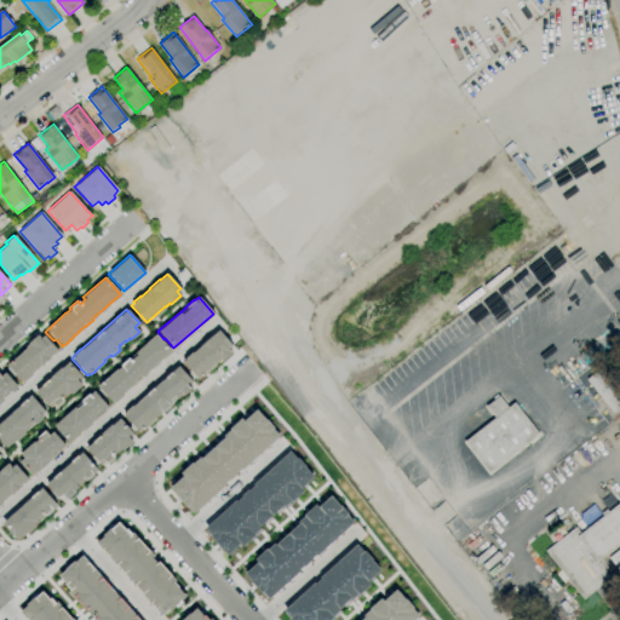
[(231,351),(228,348),(230,344),(218,329),(211,336),(200,344),(201,345),(191,352),(190,351),(184,357),(185,359),(182,362),(196,379),(216,362),(217,362),(220,360),(222,361),(231,351)]
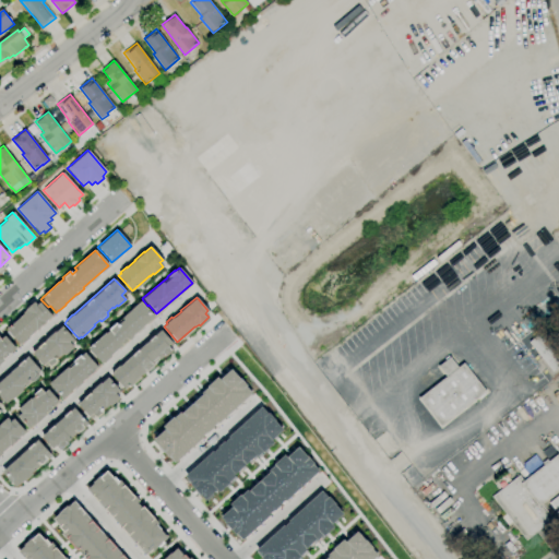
[(33,301),(36,305),(39,302),(51,316),(45,321),(46,322),(37,330),(36,329),(28,336),(28,337),(23,343),(22,342),(19,344),(6,329),(23,313),(22,312),(25,310),(24,309),(33,301)]
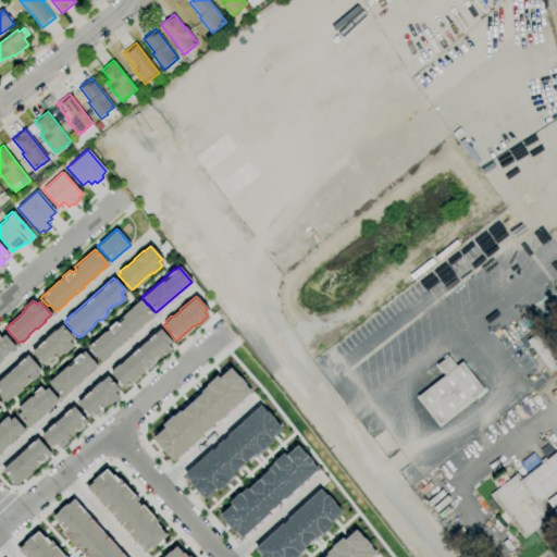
[(139,300),(153,314),(128,337),(128,338),(122,344),(110,354),(111,355),(104,360),(103,359),(101,362),(95,356),(94,357),(86,349),(88,347),(87,347),(104,332),(106,332),(109,329),(108,327),(115,321),(118,323),(122,320),(120,318),(139,300)]
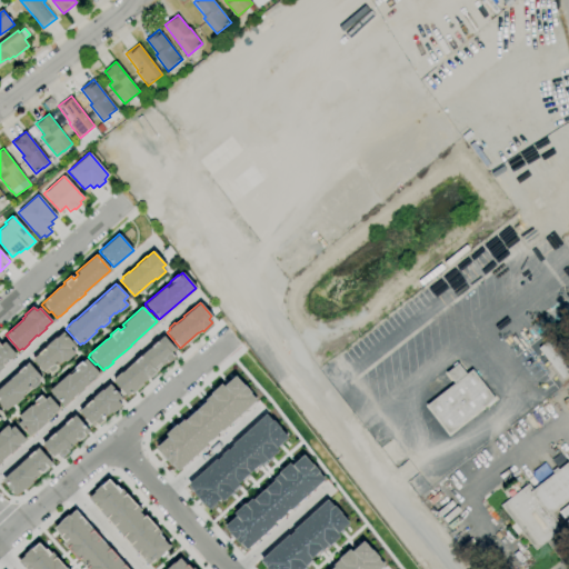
[(70,348),(73,352),(61,363),(60,362),(57,366),(58,367),(51,373),(47,369),(43,372),(32,359),(46,347),(46,346),(55,338),(56,338),(62,332),(75,345),(70,348)]
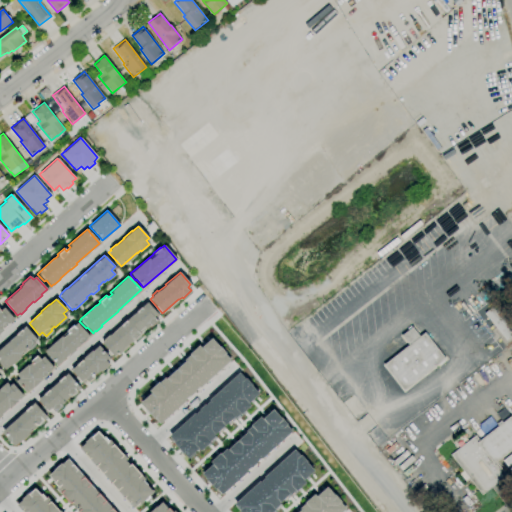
[(147,302),(157,313),(154,317),(157,321),(150,327),(149,326),(146,329),(145,328),(140,333),(141,334),(140,335),(141,336),(136,341),(135,340),(134,341),(133,340),(128,344),(129,345),(118,356),(117,355),(114,357),(101,343),(104,340),(103,340),(109,335),(147,302)]
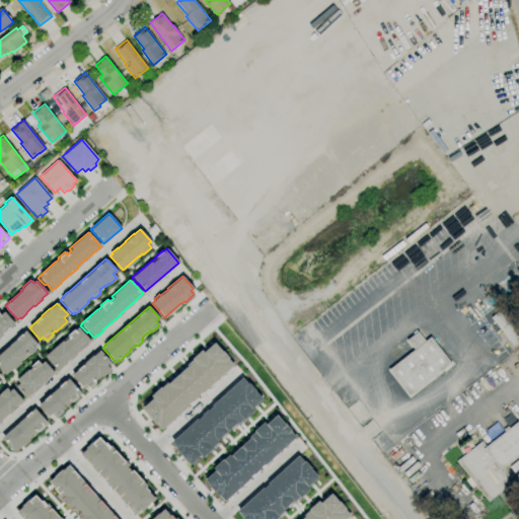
[(0,315),(4,312),(13,323),(1,335),(2,336),(0,337),(0,315)]
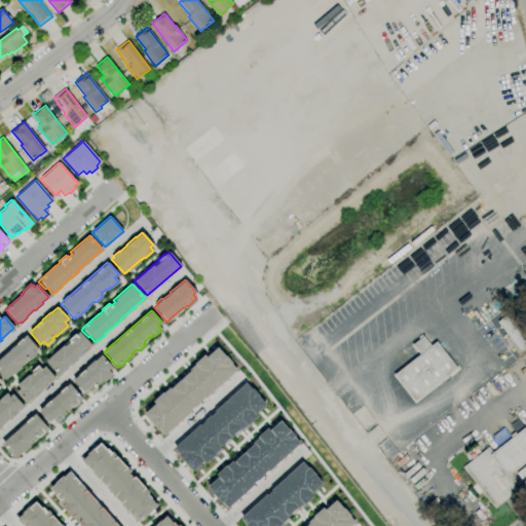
[(45,361),(68,340),(75,333),(76,334),(79,331),(92,345),(59,375),(52,369),(51,370),(45,364),(46,363),(45,361)]
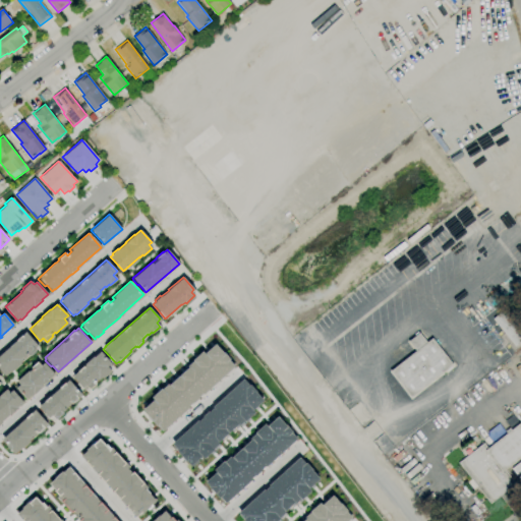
[(0,369),(0,353),(15,340),(21,334),(22,335),(25,332),(37,345),(34,348),(36,349),(35,351),(36,352),(31,356),(30,355),(29,356),(27,355),(19,362),(20,363),(13,370),(12,369),(5,375),(0,369)]
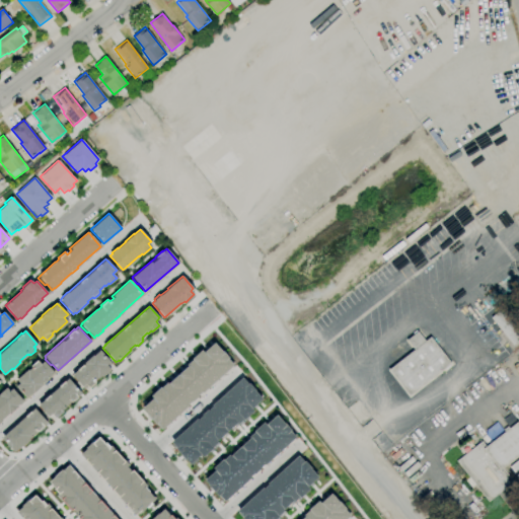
[(410,396),(389,370),(415,350),(408,340),(418,331),(426,342),(431,338),(451,364),(410,396)]
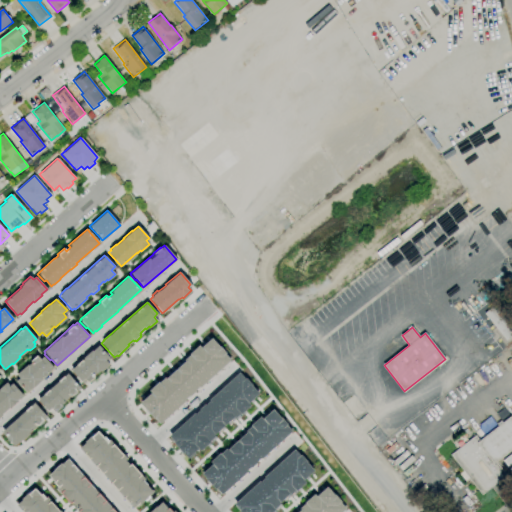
[(210,338),(218,346),(219,346),(230,358),(229,359),(230,360),(199,387),(199,386),(194,390),(195,391),(189,396),(189,395),(184,399),(185,400),(160,423),(159,422),(158,423),(143,407),(144,406),(140,402),(150,393),(148,390),(158,381),(159,382),(165,377),(166,378),(185,361),(184,360),(189,354),(198,345),(201,347),(210,338)]
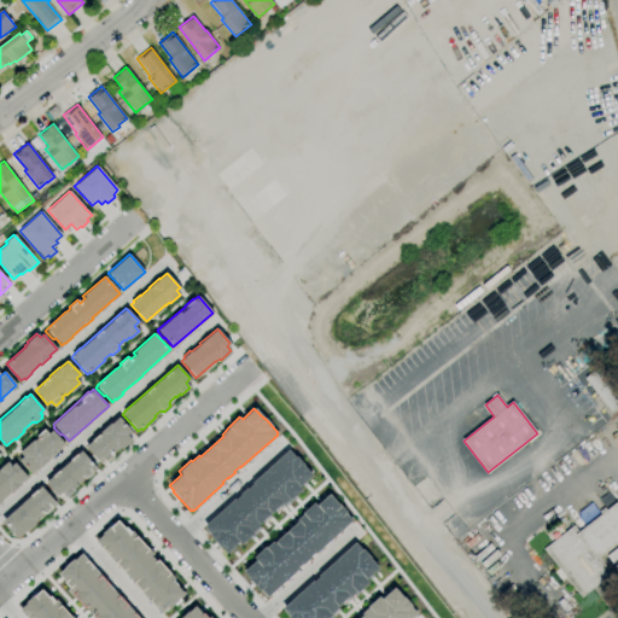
[(127,435),(130,438),(117,452),(116,450),(112,453),(114,454),(106,461),(101,456),(98,460),(86,447),(100,433),(100,432),(110,423),(111,424),(118,417),(132,431),(127,435)]
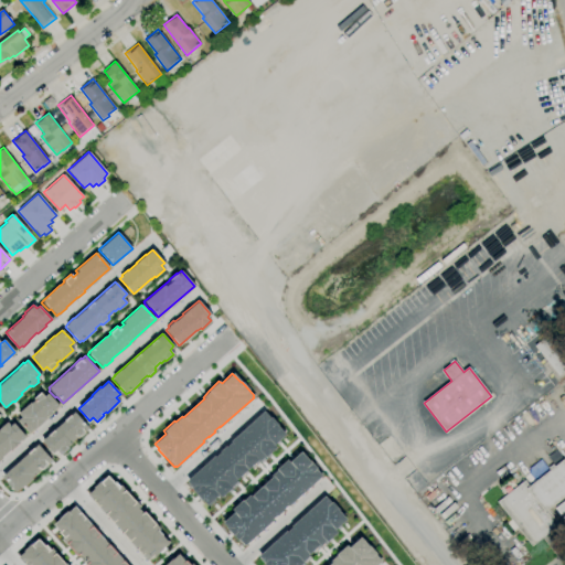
[(21,417),(18,414),(30,402),(31,403),(34,400),(33,398),(41,393),(44,397),(48,394),(59,406),(45,418),(46,419),(36,428),(35,427),(29,434),(17,420),(21,417)]
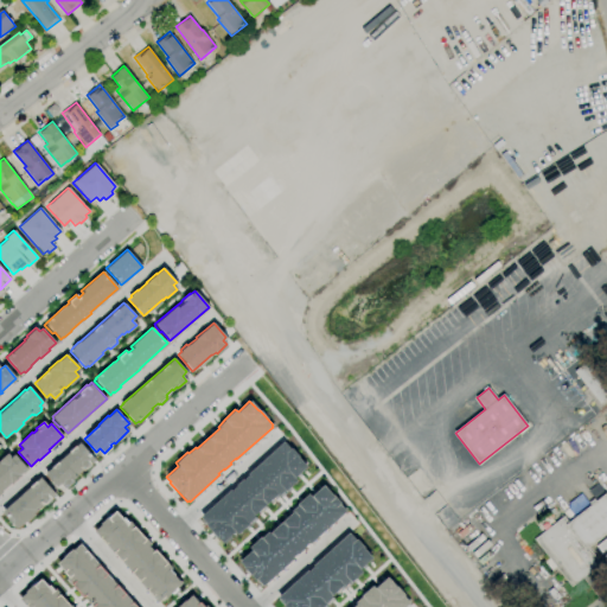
[(306,467),(298,458),(298,457),(286,442),(285,443),(283,441),(247,474),(248,475),(243,479),(242,479),(235,485),(236,486),(230,491),(229,490),(200,516),(202,517),(199,519),(217,537),(223,543),(235,531),(237,535),(249,524),(248,523),(255,516),(254,515),(276,494),(278,496),(285,490),(285,491),(296,480),(294,478),(306,467)]
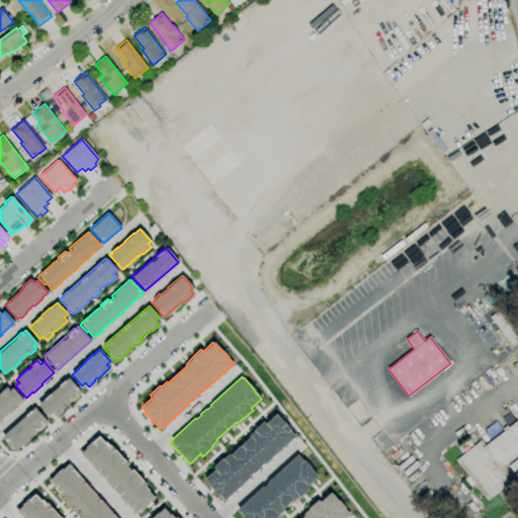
[(37,404),(44,399),(42,399),(49,394),(50,394),(59,385),(58,385),(64,379),(65,380),(68,377),(79,391),(77,394),(78,396),(77,397),(78,398),(73,401),(72,400),(71,402),(70,400),(64,406),(65,407),(62,409),(63,411),(56,417),(51,413),(48,416),(37,404)]
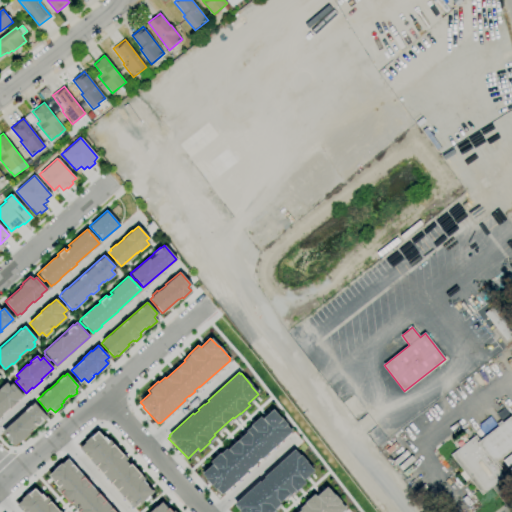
[(0,387),(6,382),(9,385),(12,383),(22,395),(17,400),(17,401),(9,408),(8,407),(1,414),(2,415),(0,416),(0,387)]
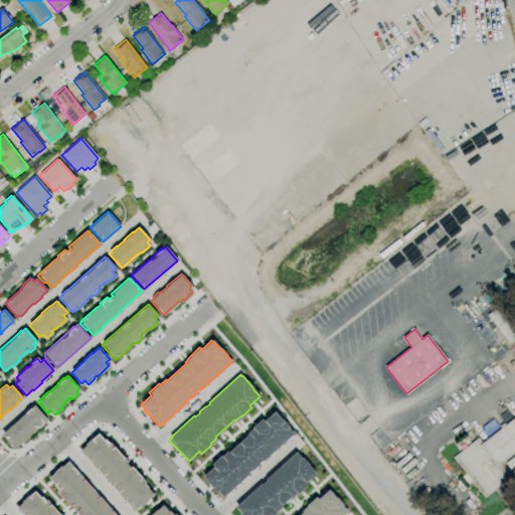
[(14,449),(36,428),(44,422),(43,421),(46,418),(34,404),(1,434),(6,439),(5,440),(9,445),(10,444),(14,449)]
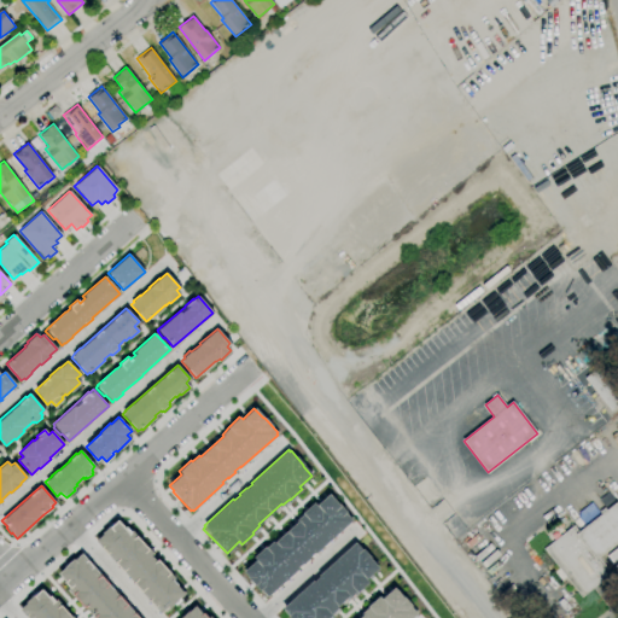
[(582,598),(544,549),(573,526),(578,532),(589,524),(579,512),(592,502),(599,512),(605,507),(599,500),(608,493),(617,505),(617,542),(599,558),(612,573),(582,598)]
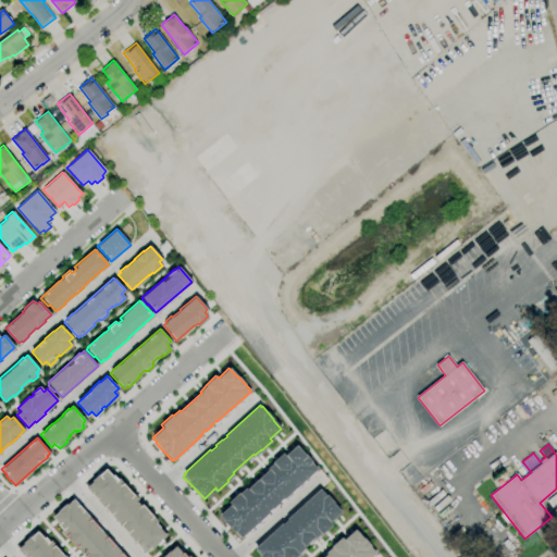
[(296,445),(305,454),(317,467),(316,467),(317,469),(284,498),(283,497),(279,502),(280,503),(273,508),(272,507),(268,511),(269,512),(242,537),(240,536),(238,537),(223,520),(224,519),(219,515),(231,504),(229,502),(239,492),(239,493),(246,486),(248,489),(269,470),(267,468),(273,462),(272,462),(283,453),(285,455),(296,445)]
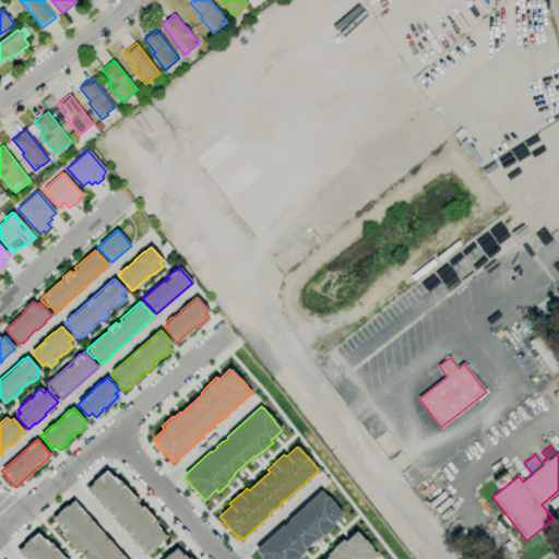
[(106,470),(113,477),(114,476),(118,482),(119,480),(133,496),(134,496),(139,500),(137,502),(141,507),(142,506),(154,519),(157,523),(156,525),(167,536),(162,542),(163,543),(158,547),(156,546),(153,550),(151,548),(145,554),(85,489),(92,484),(91,483),(98,475),(99,476),(106,470)]
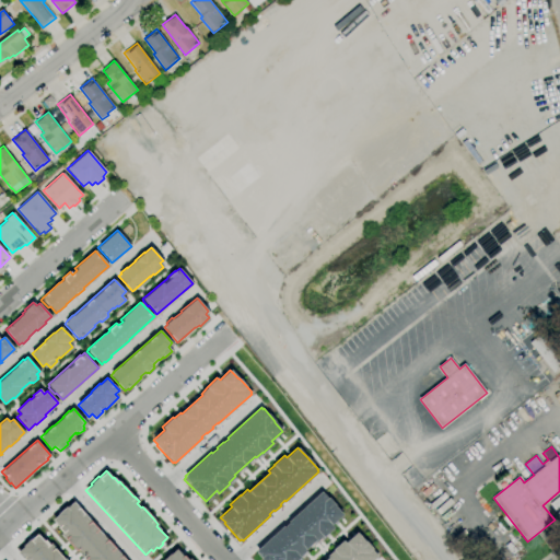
[(321,491),(327,498),(328,497),(336,505),(335,505),(343,514),(331,525),(334,527),(323,538),(323,537),(316,543),(315,541),(305,550),(306,551),(300,557),(301,558),(298,559),(261,559),(256,553),(256,552),(255,550),(283,525),(284,526),(288,523),(287,522),(321,491)]
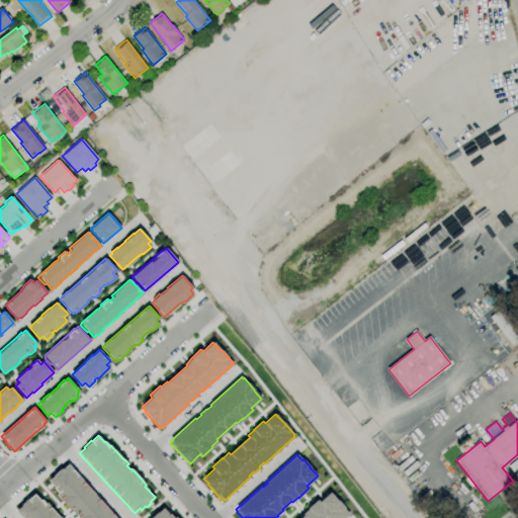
[(517,468),(514,472),(509,466),(517,458),(517,468)]
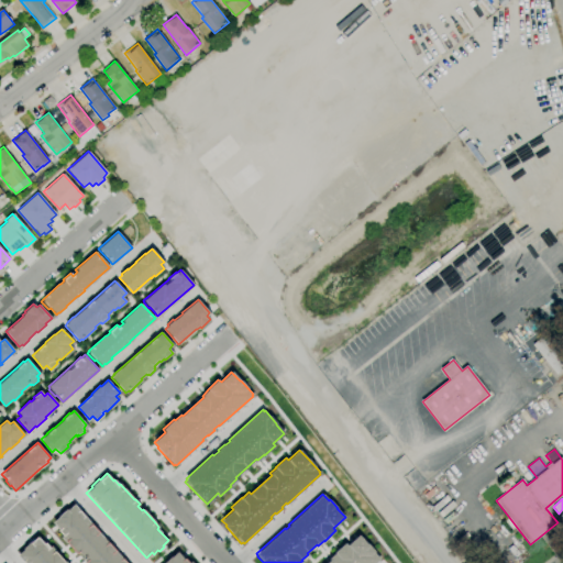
[(53,522),(58,530),(63,536),(62,537),(77,554),(78,553),(83,556),(80,559),(84,562),(127,562),(74,504),(67,509),(66,508),(58,516),(59,517),(53,522)]
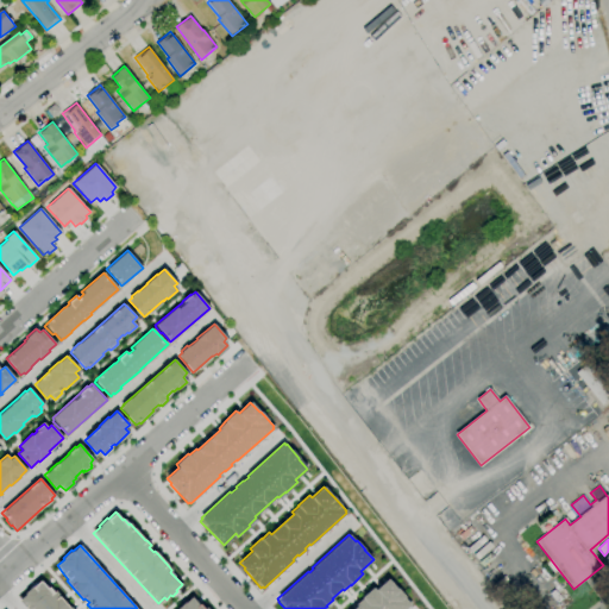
[(407,608),(412,606),(405,597),(406,596),(397,588),(397,589),(388,578),(376,590),(374,586),(360,597),(362,598),(355,604),(356,606),(352,608),(407,608)]
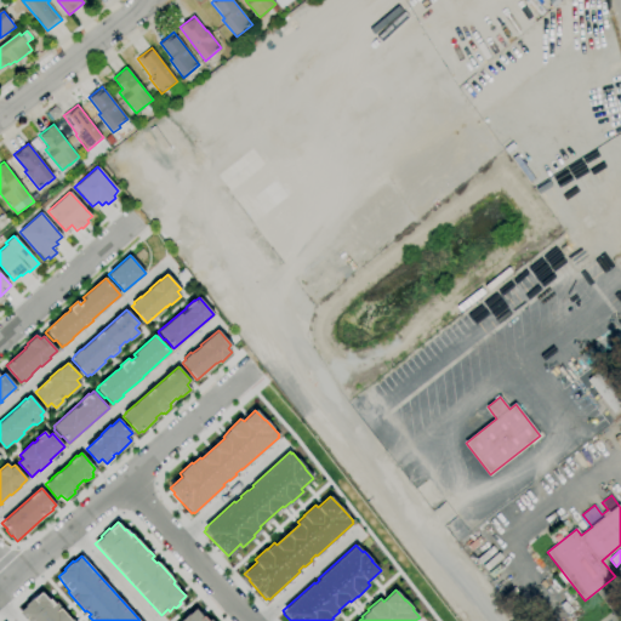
[(41,591),(49,599),(50,598),(55,604),(56,603),(72,620),(73,620),(74,620),(26,620),(18,613),(26,607),(24,605),(33,597),(34,598),(41,591)]
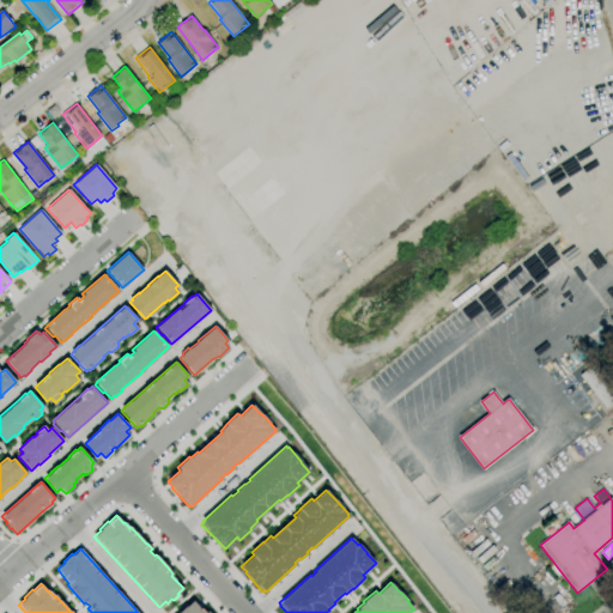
[(193,601),(201,610),(201,608),(205,612),(178,612),(184,607),(186,608),(193,601)]
